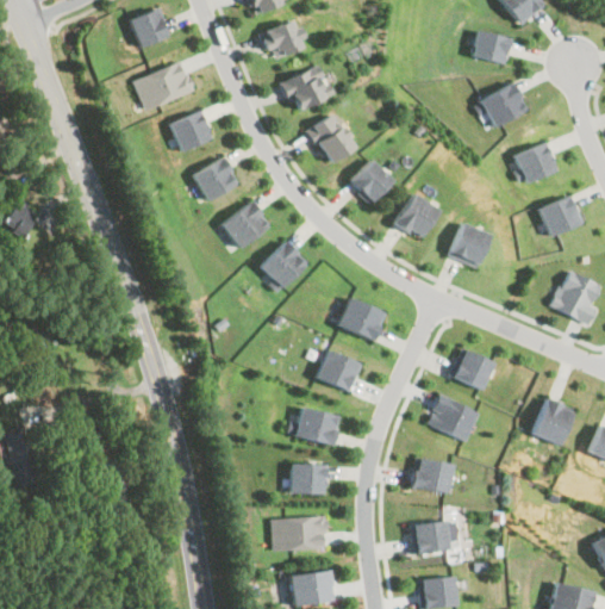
[(250,0),(256,13),(282,1),(281,0),(250,0)]
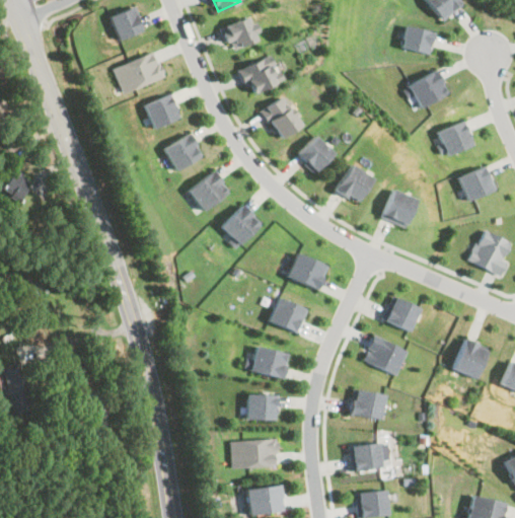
[(463,2),(461,0),(429,0),(444,18),(463,2)]
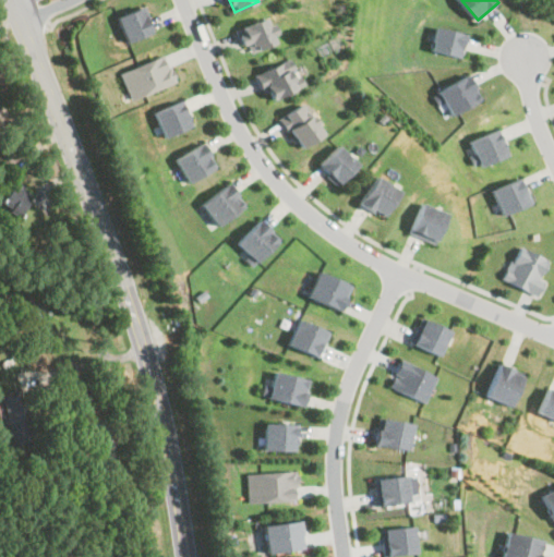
[(130,43),(154,32),(143,7),(119,17),(130,43)]
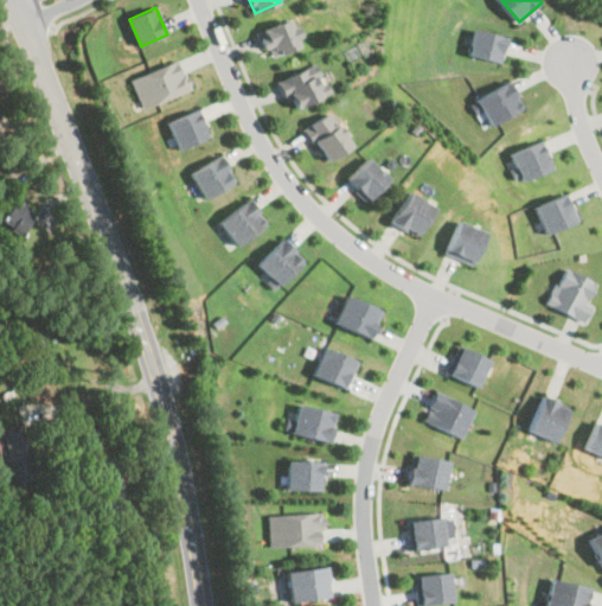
[(262,32),(274,58),(306,44),(294,18),(262,32)]
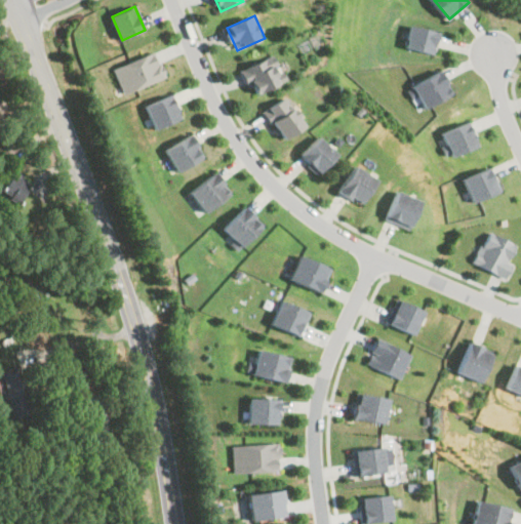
[(414,24),(410,48),(438,53),(443,32),(414,24)]
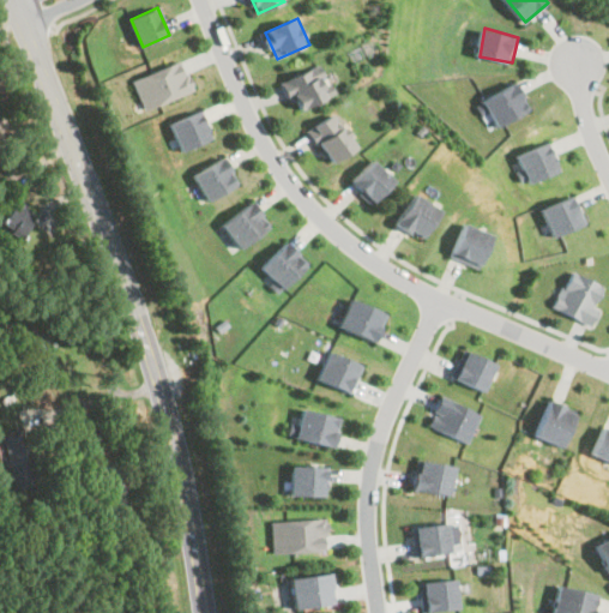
[(134,79),(145,109),(196,92),(186,61),(134,79)]
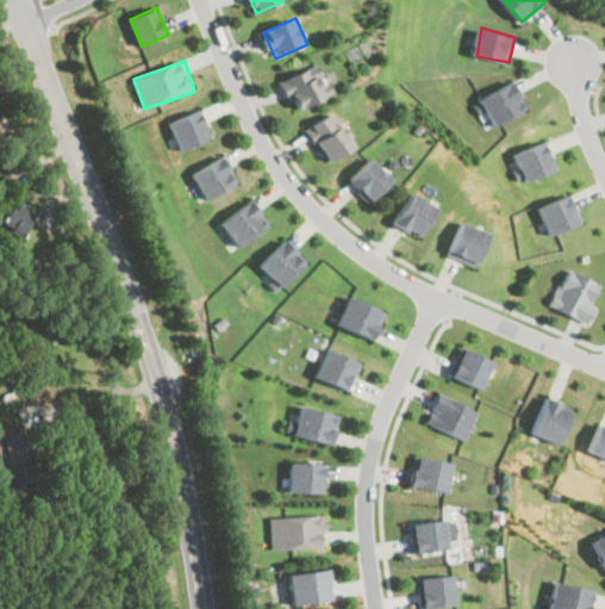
[(295,110),(334,94),(322,66),(284,80),(295,110)]
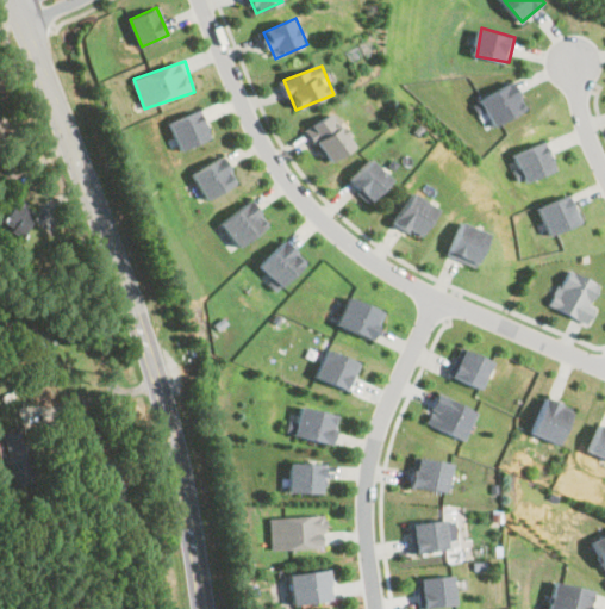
[(498,125),(531,106),(518,79),(480,101),(498,125)]
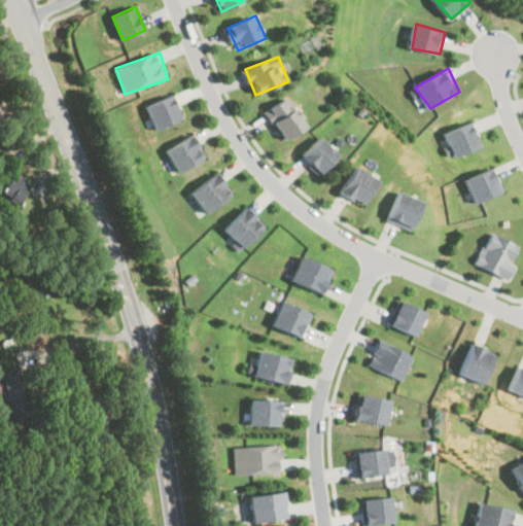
[(152,108),(163,131),(187,119),(177,97),(152,108)]
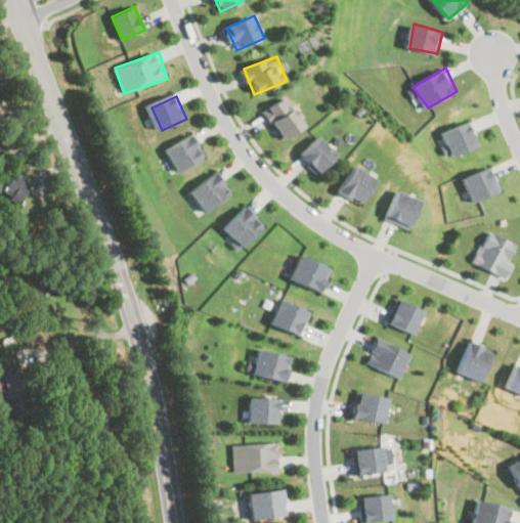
[(284,140),(304,126),(286,97),(265,112),(284,140)]
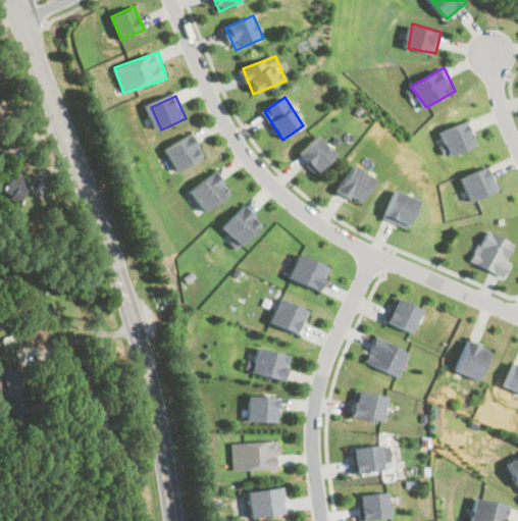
[(450,156),(477,145),(467,120),(437,133),(450,156)]
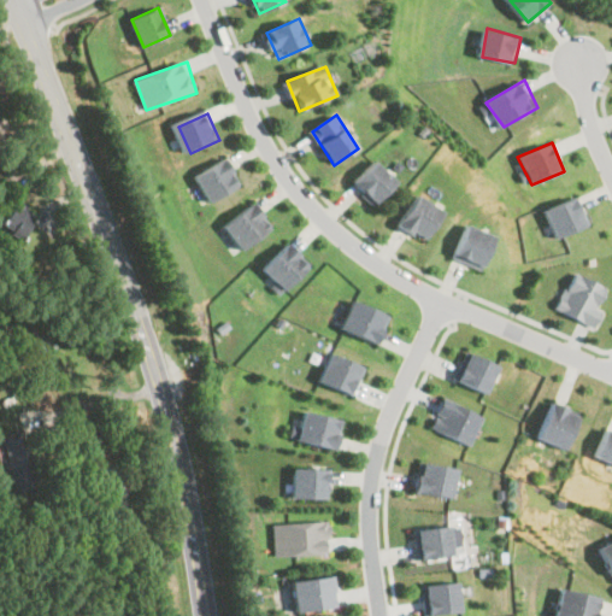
[(241,186),(228,159),(196,177),(211,201),(241,186)]
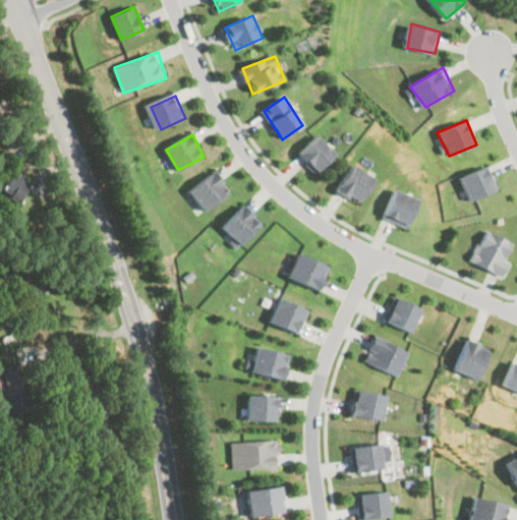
[(333,155),(317,136),(298,154),(314,171),(333,155)]
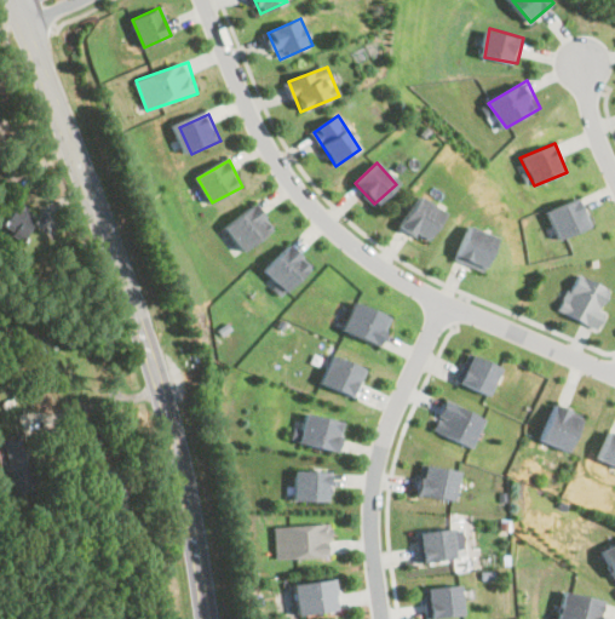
[(442,213),(417,196),(398,225),(424,242),(442,213)]
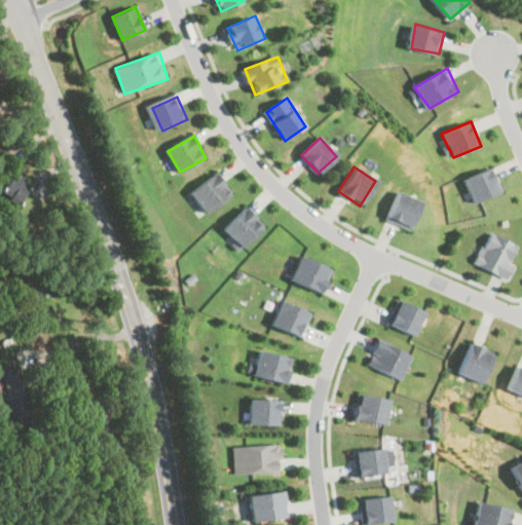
[(473,201),(499,191),(490,166),(460,180),(473,201)]
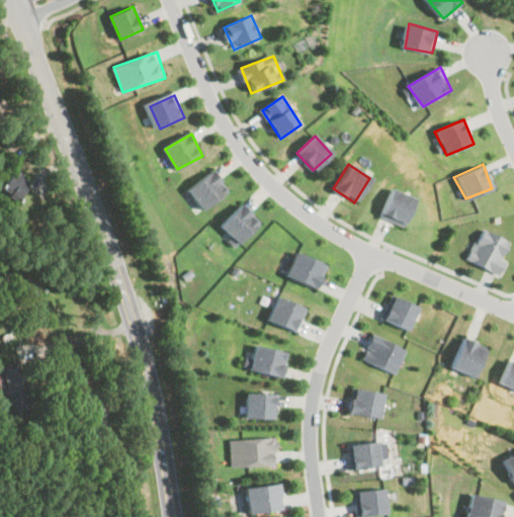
[(0,194),(18,202),(28,179),(9,171),(0,191),(0,194)]
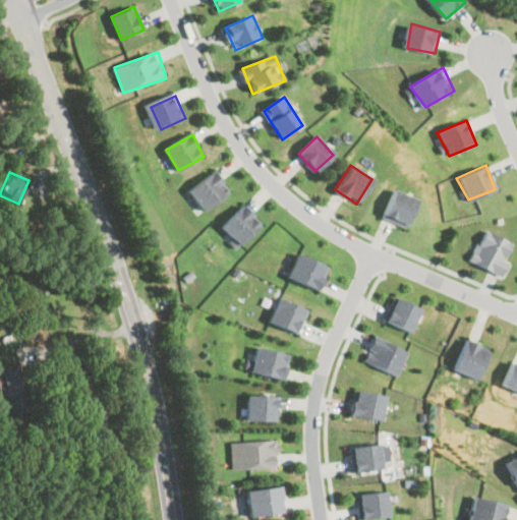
[(206,211),(231,191),(216,172),(190,191),(206,211)]
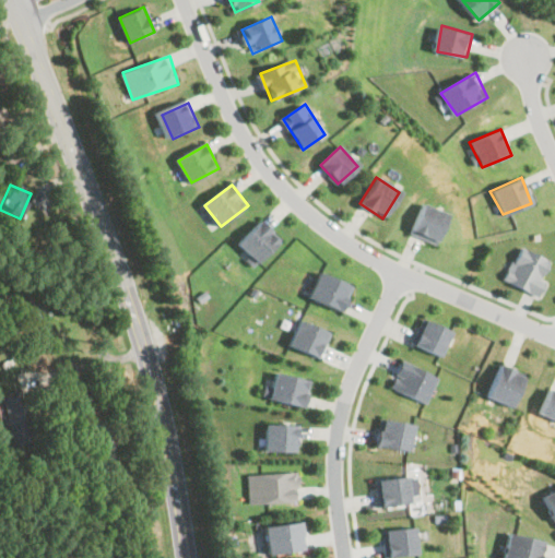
[(408,235),(433,244),(445,213),(420,204),(408,235)]
